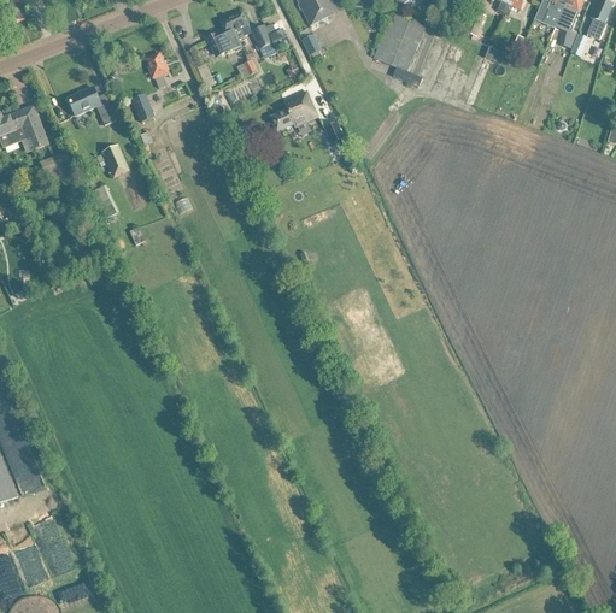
[(10,23),(24,18),(19,7),(21,7),(17,0),(5,0),(6,4),(1,5),(5,13),(6,13),(10,23)]
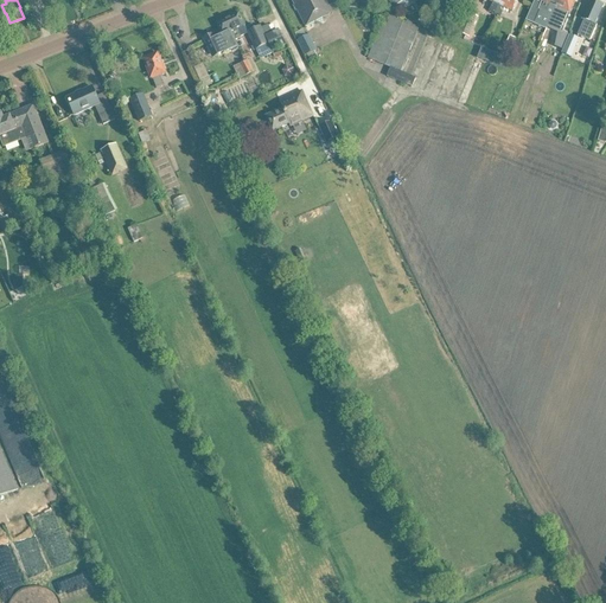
[(304,25),(332,11),(326,0),(292,0),(293,2),(293,4),(304,25)]
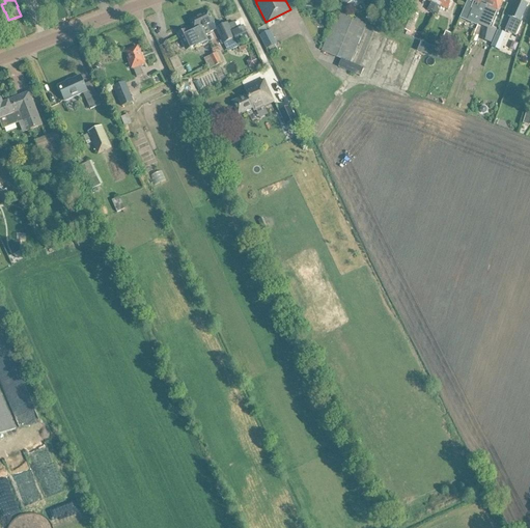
[(431,10),(436,0),(428,0),(433,2),(431,4),(428,4),(427,8),(431,10)]
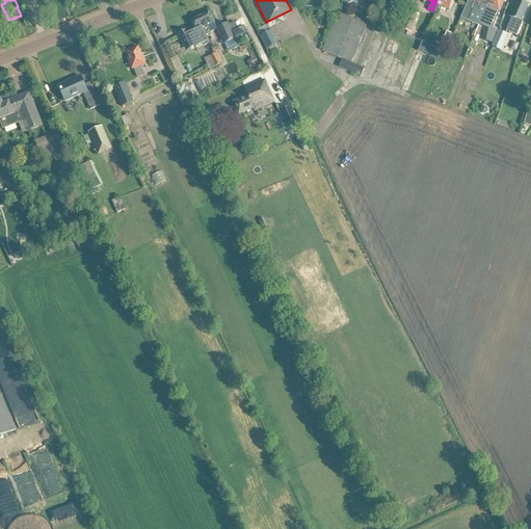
[(448,8),(452,0),(436,0),(432,10),(437,12),(439,8),(437,6),(439,4),(448,8)]
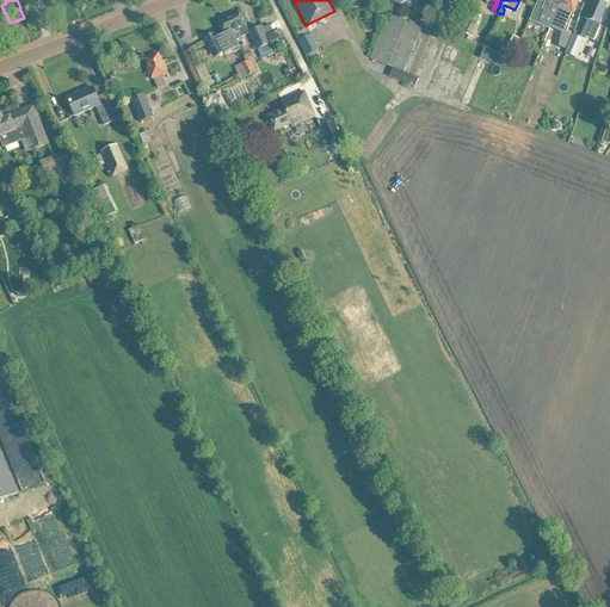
[(553,18),(560,0),(536,0),(529,17),(536,20),(542,7),(547,10),(544,14),(553,18)]
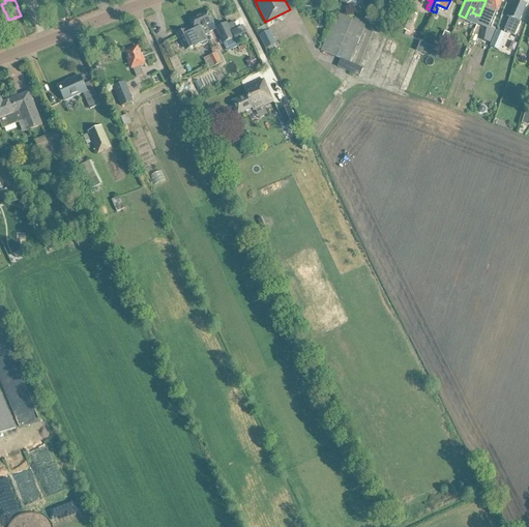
[(486,0),(479,16),(486,19),(491,7),(496,9),(499,2),(498,1),(499,0),(486,0)]
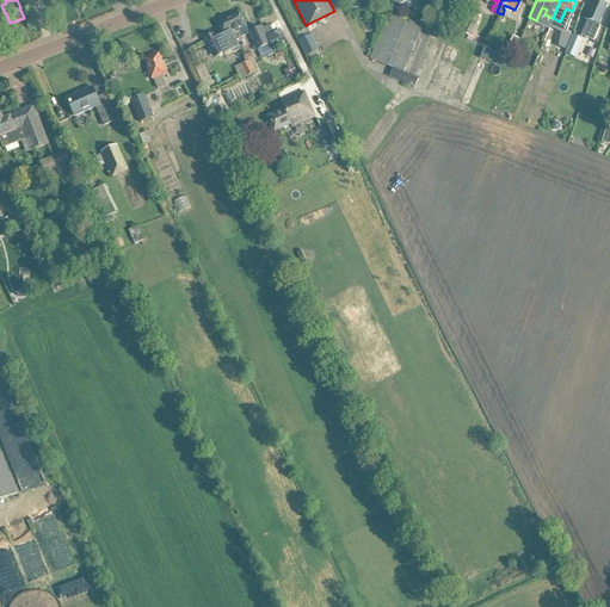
[(587,18),(583,30),(580,33),(590,37),(596,22),(597,23),(605,4),(598,0),(592,0),(589,8),(586,8),(584,17),(587,18)]
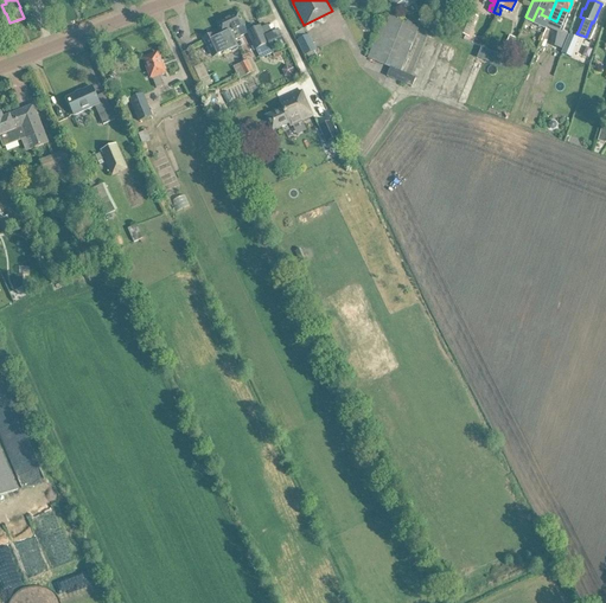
[(237,11),(216,21),(221,33),(230,29),(234,37),(247,31),(244,25),(237,11)]
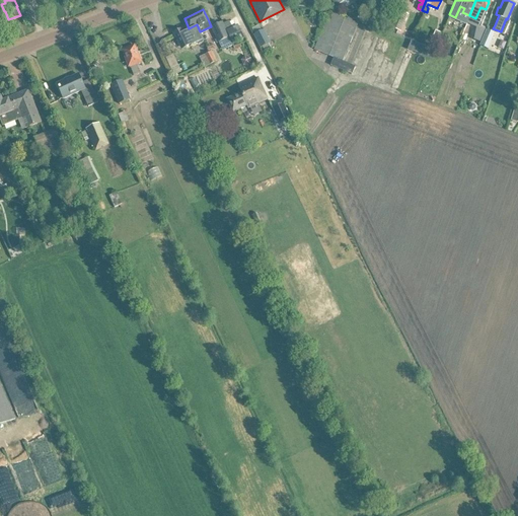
[(399,30),(408,13),(399,9),(391,26),(399,30)]
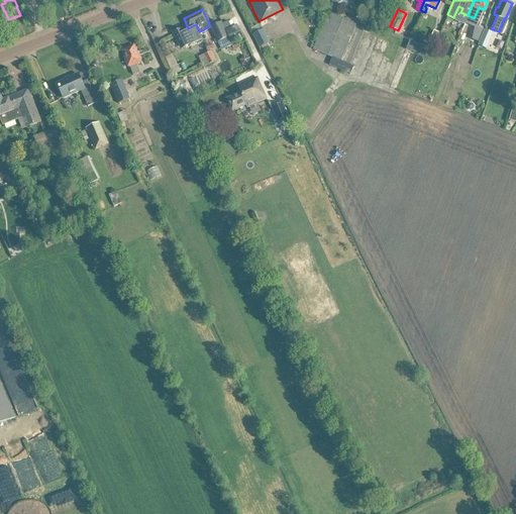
[(353,65),(340,60),(356,22),(327,10),(312,47),(331,56),(328,64),(350,73),(353,65)]
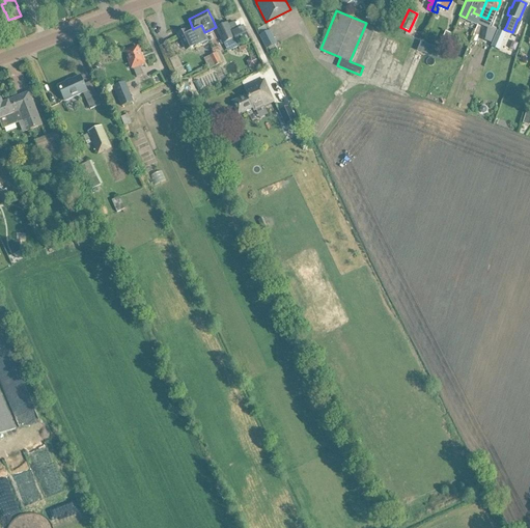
[(226,50),(238,45),(233,36),(226,21),(221,24),(219,20),(214,22),(216,27),(222,42),(226,50)]
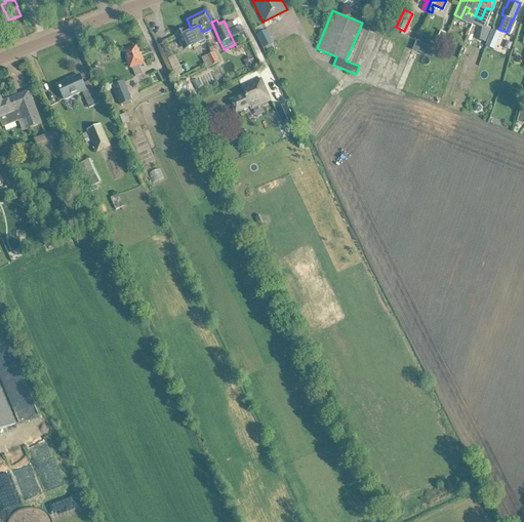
[(184,27),(174,31),(179,42),(182,41),(185,46),(187,46),(191,45),(197,42),(197,43),(200,43),(204,41),(205,39),(202,32),(199,25),(191,29),(186,31),(184,27)]
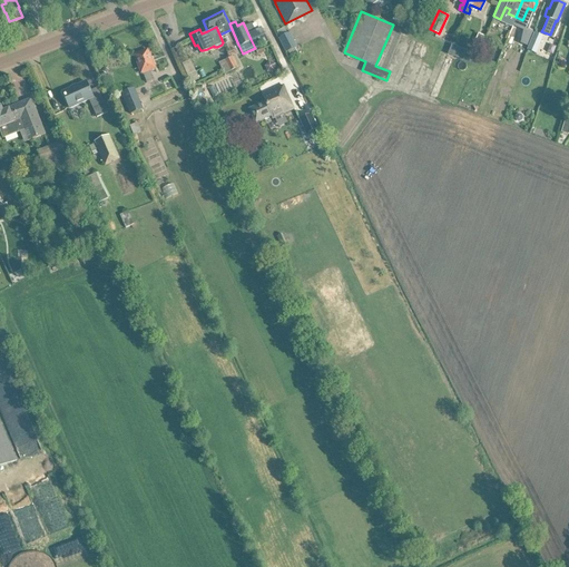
[(526,45),(532,30),(529,29),(528,31),(525,32),(520,42),(526,45)]
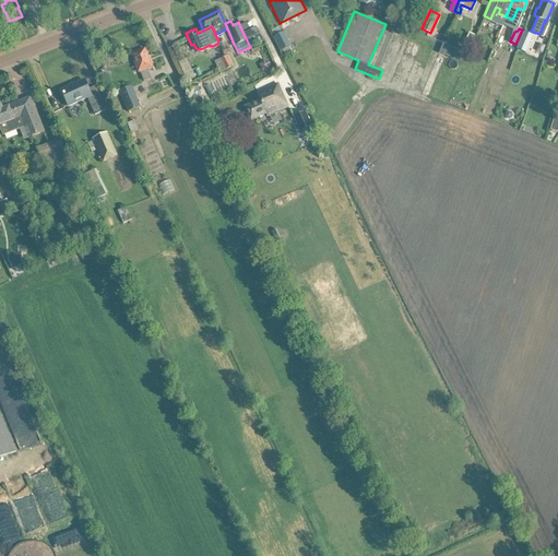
[(291,44),(283,30),(272,36),(280,50),(282,48),(285,56),(292,51),(288,45),(291,44)]
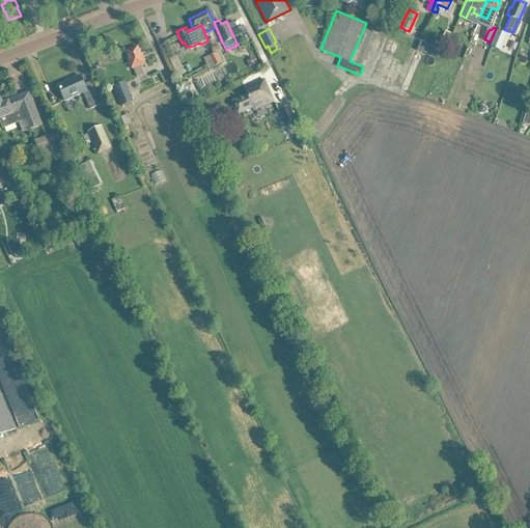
[(444,47),(451,32),(445,29),(438,45),(444,47)]
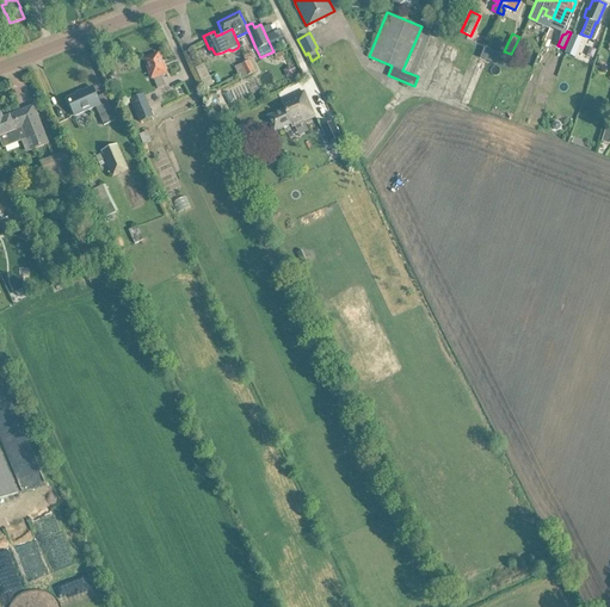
[(574,56),(581,37),(572,33),(564,51),(574,56)]
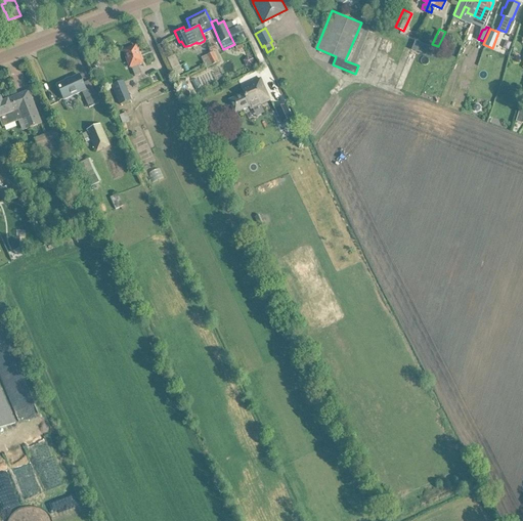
[(389,53),(394,55),(400,39),(388,34),(382,48),(389,53)]
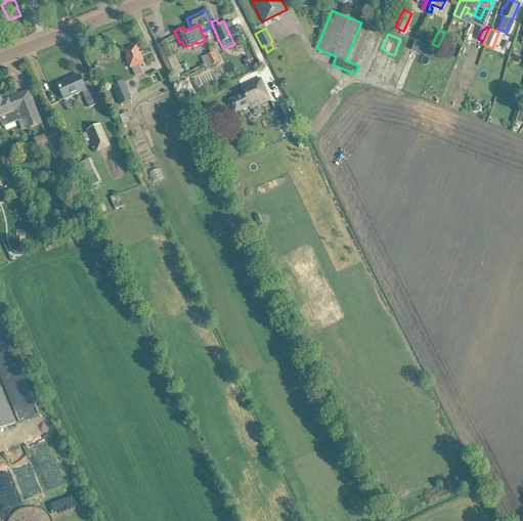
[(426,54),(429,45),(415,40),(410,48),(426,54)]
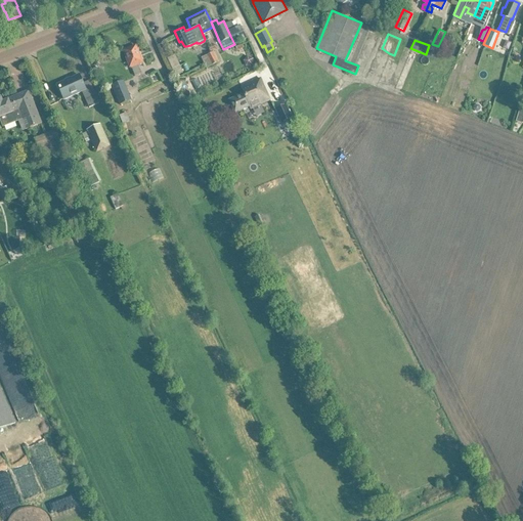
[(135,44),(130,46),(123,49),(130,67),(131,67),(134,74),(140,72),(137,63),(142,61),(135,44)]
